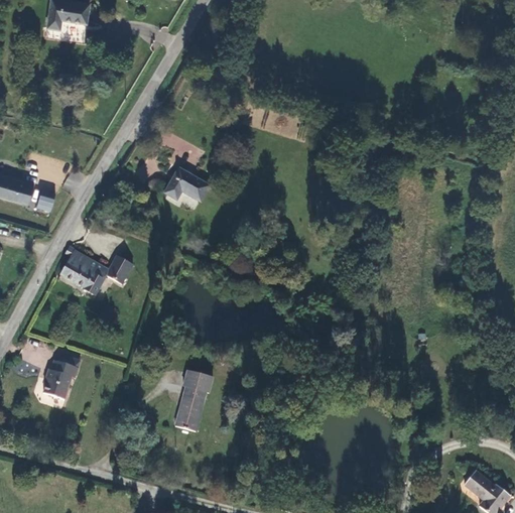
[(63,22),(66,12),(83,15),(85,0),(54,0),(51,20),(63,22)]
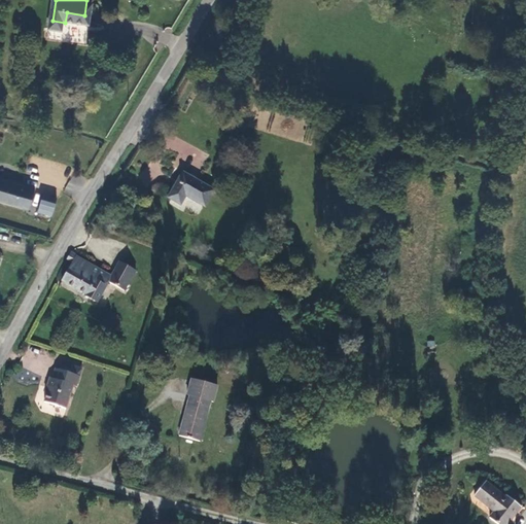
[(93,16),(95,0),(86,0),(84,15),(93,16)]
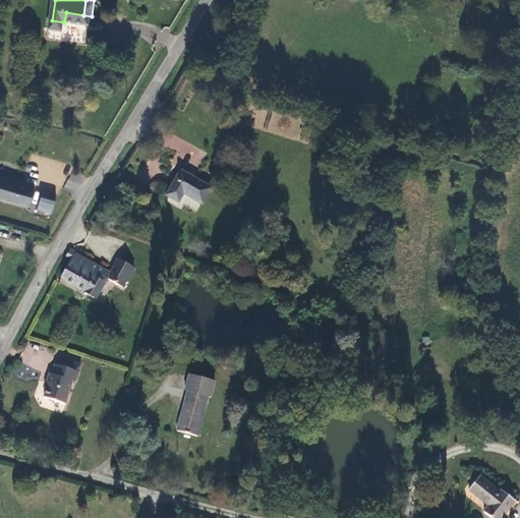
[(205,204),(214,187),(180,169),(166,194),(179,202),(184,193),(205,204)]
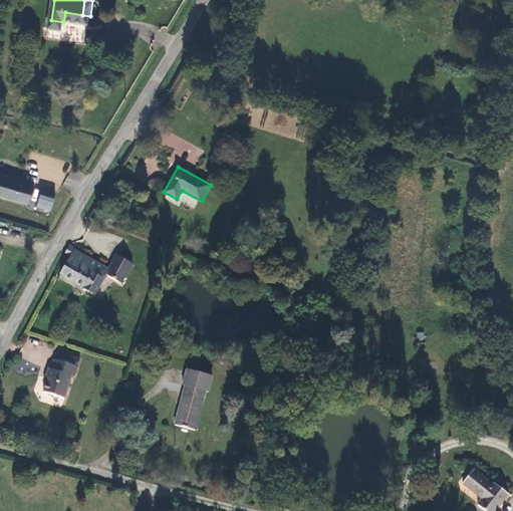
[(0,192),(27,199),(32,179),(0,170),(0,192)]
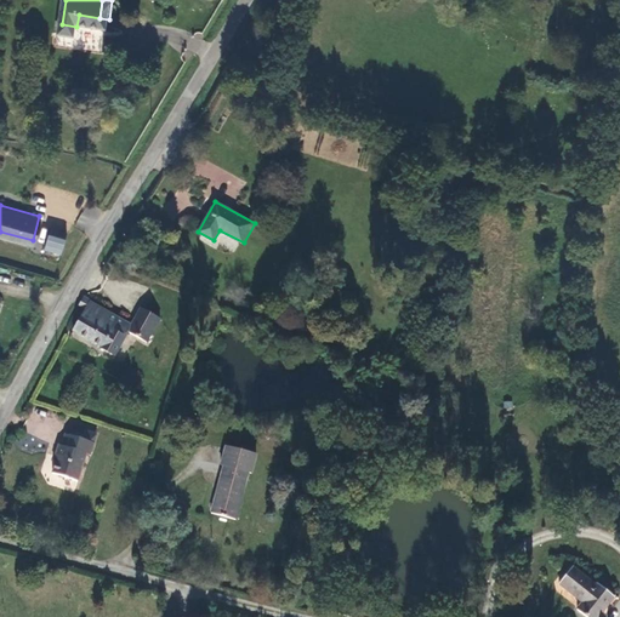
[(61,240),(66,220),(50,215),(44,235),(61,240)]
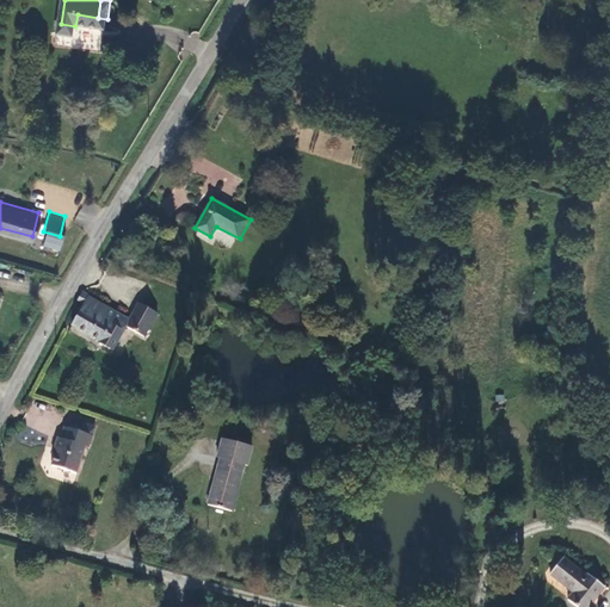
[(96,340),(94,344),(110,351),(124,329),(141,338),(156,314),(137,302),(128,319),(84,290),(80,298),(84,301),(72,322),(96,340)]
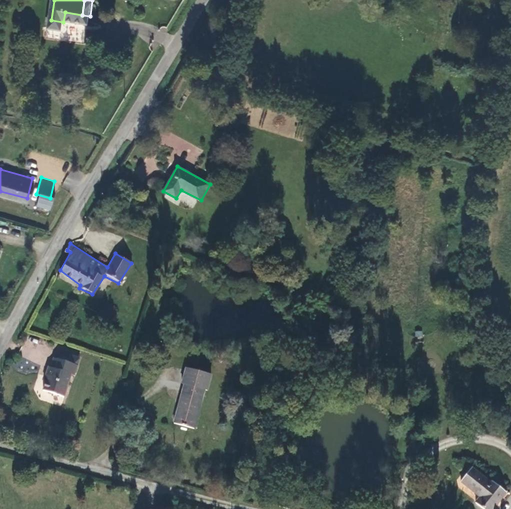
[(77,363),(54,354),(51,364),(47,362),(45,372),(47,373),(42,387),(63,395),(70,374),(74,372),(77,363)]
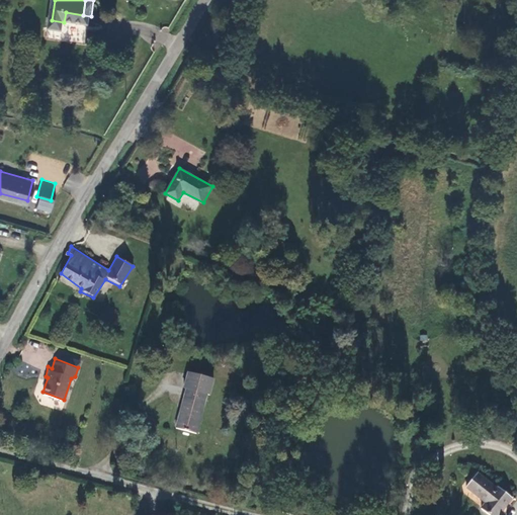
[(211,377),(186,369),(182,384),(184,385),(172,426),(193,432),(205,393),(206,394),(211,377)]
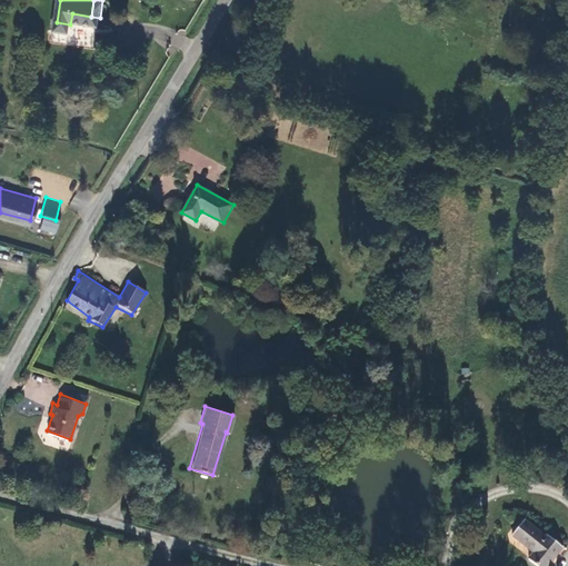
[(537,547),(530,555),(545,565),(562,539),(550,530),(548,533),(525,516),(514,530),(537,547)]
